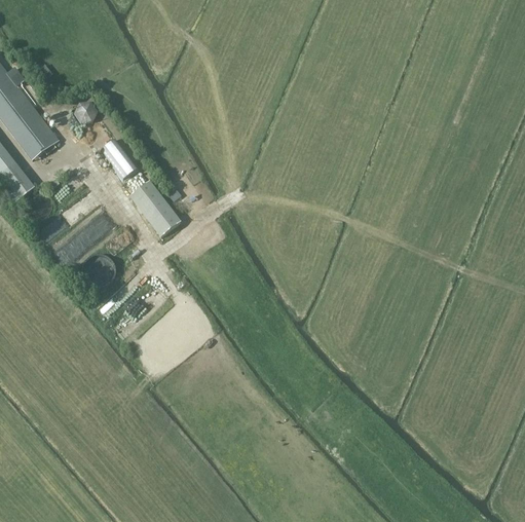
[(0,118),(32,160),(58,140),(0,65),(0,118)]
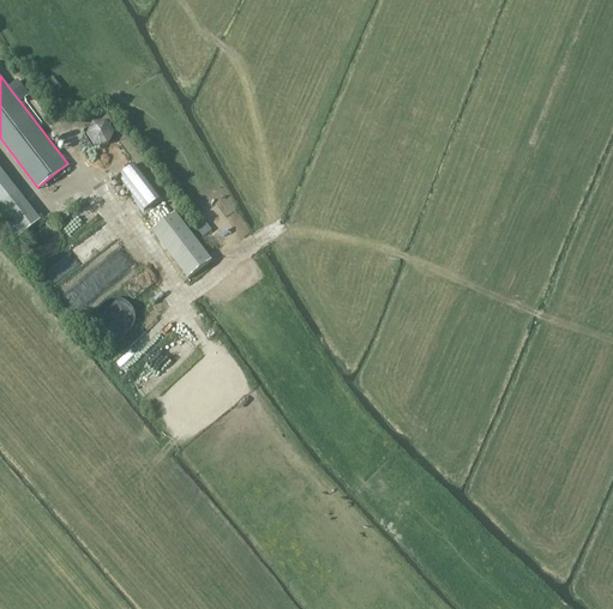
[(0,217),(16,237),(40,218),(0,166),(0,217)]
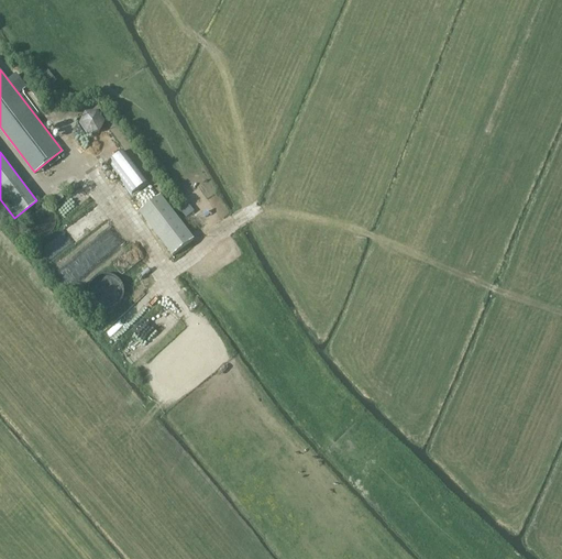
[(65,185),(68,189),(76,184),(73,179),(65,185)]
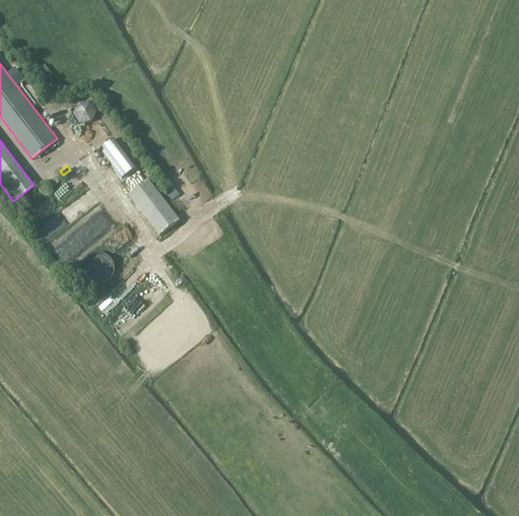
[(47,180),(50,184),(57,179),(54,175),(47,180)]
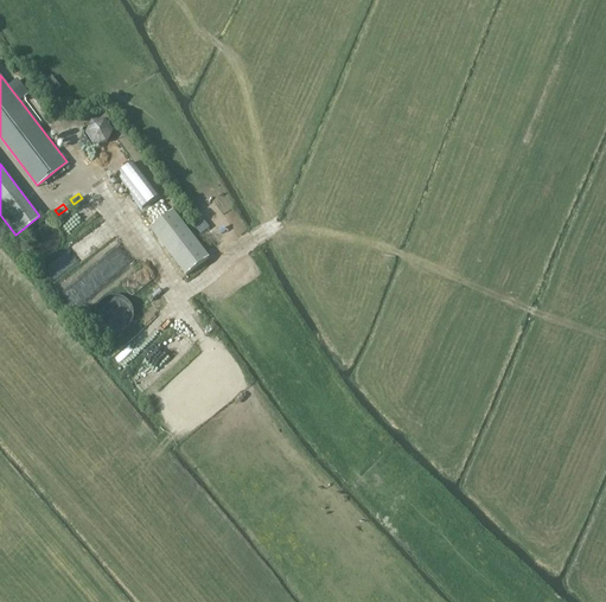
[(157,237),(180,219),(172,207),(148,225),(157,237)]
